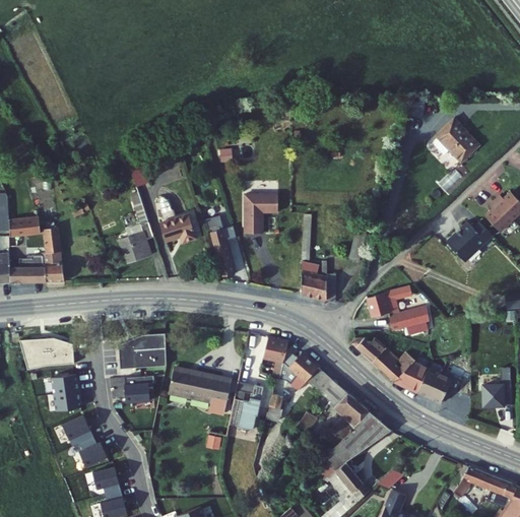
[(421,101),(406,95),(403,112),(419,116),(421,101)]
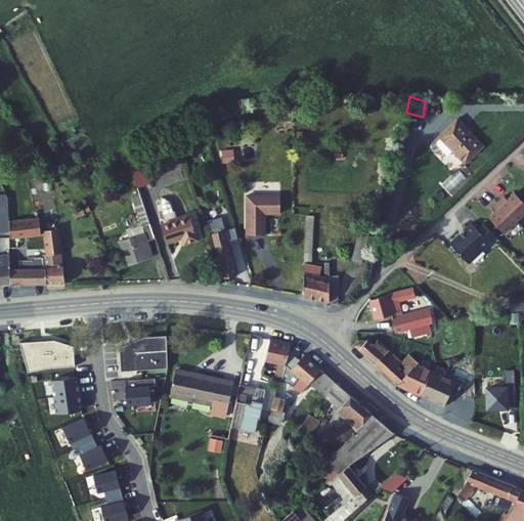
[(456,119),(436,137),(437,138),(433,143),(444,156),(449,152),(463,165),(483,146),(456,119)]
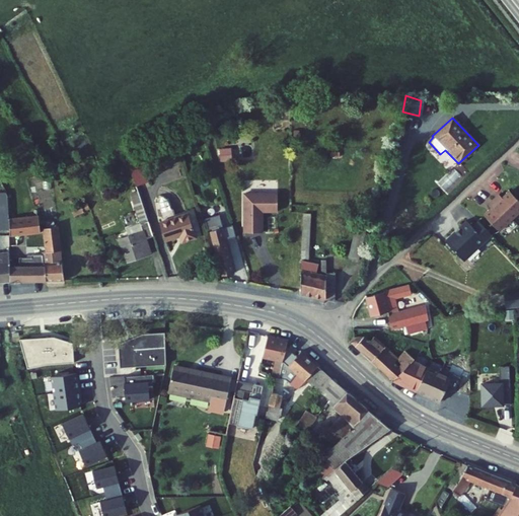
[(138,148),(126,154),(136,185),(148,180),(138,148)]
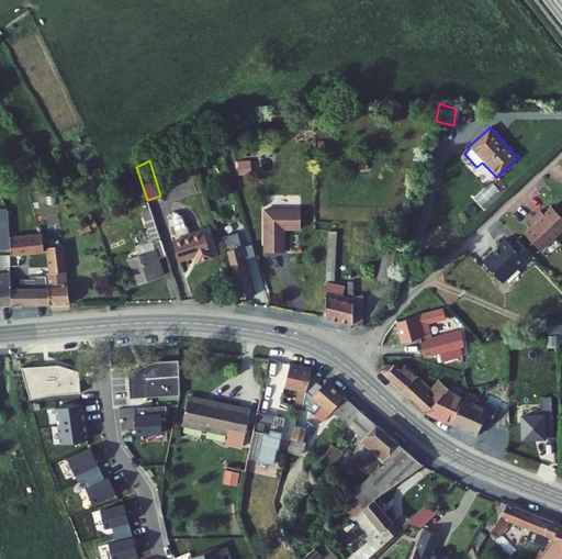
[(253,163),(237,164),(238,175),(253,174),(253,163)]
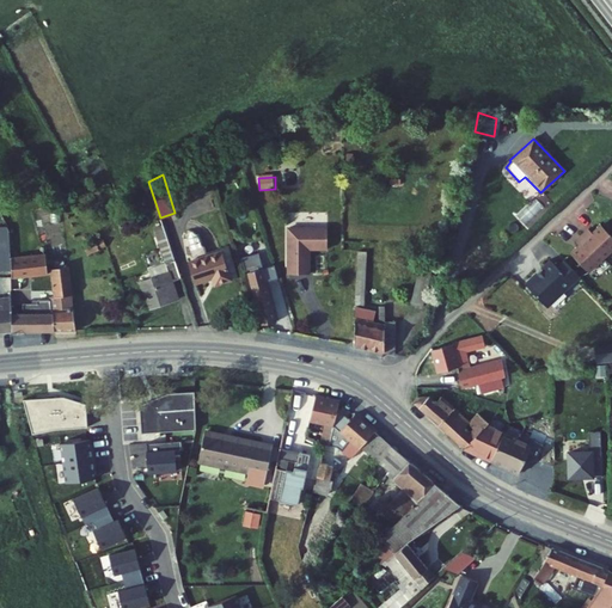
[(581,235),(603,258),(611,249),(611,238),(600,226),(592,234),(587,229),(581,235)]
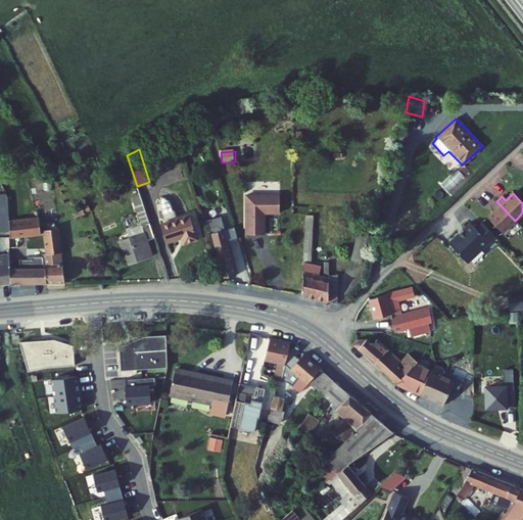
[(153,240),(138,195),(130,197),(141,235),(120,243),(128,266),(151,257),(146,242),(153,240)]
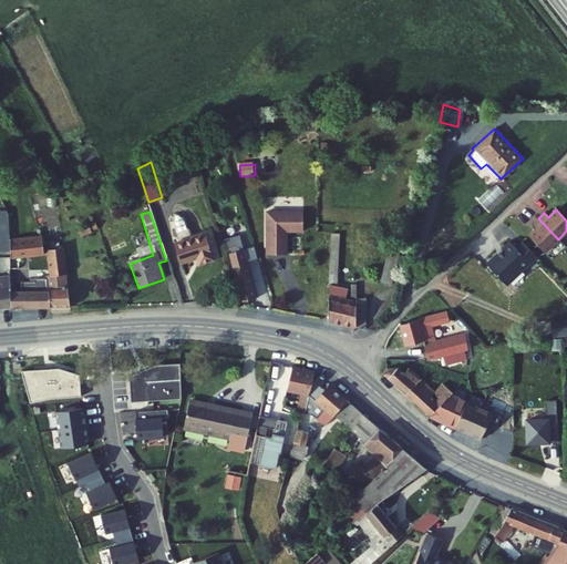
[(267,213),(267,256),(286,256),(286,234),(303,233),(303,214),(267,213)]
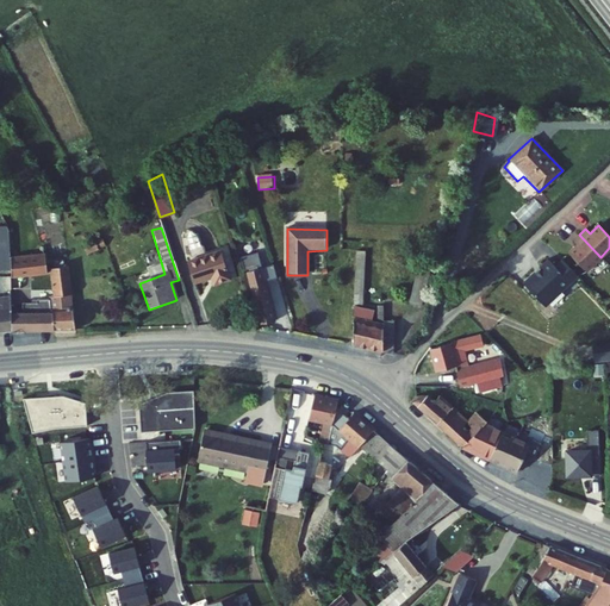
[(10,257),(8,231),(0,230),(0,275),(10,275),(10,257)]
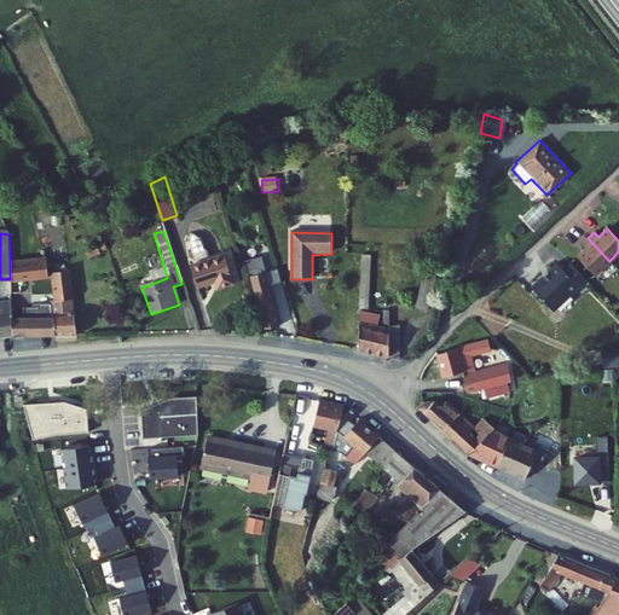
[(577,257),(595,276),(609,261),(588,238),(582,244),(585,249),(577,257)]
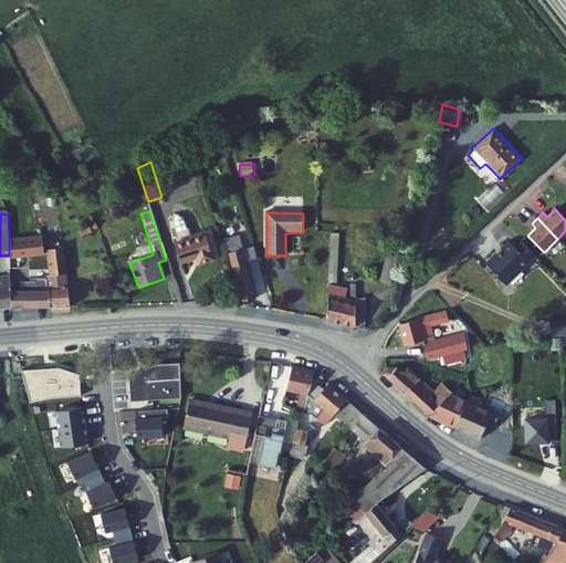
[(90,223),(77,227),(80,236),(91,233),(91,232),(97,230),(96,223),(90,225),(90,223)]
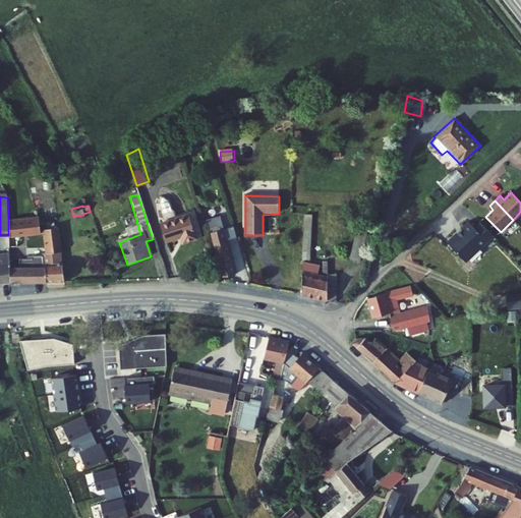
[(39,218),(8,220),(8,235),(9,251),(14,251),(14,248),(17,247),(16,236),(40,234),(39,218)]
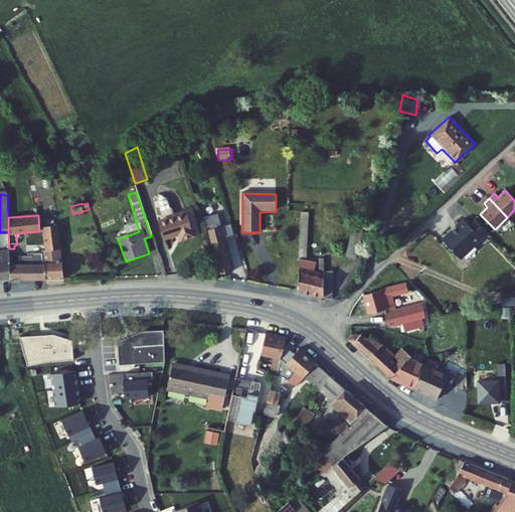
[(188,218),(160,226),(165,243),(180,238),(181,244),(194,240),(188,218)]
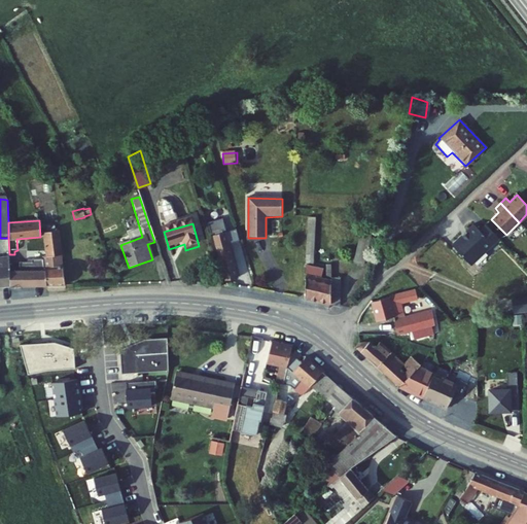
[(498,239),(486,224),(480,231),(472,224),(466,231),(466,233),(452,246),(470,266),(498,239)]
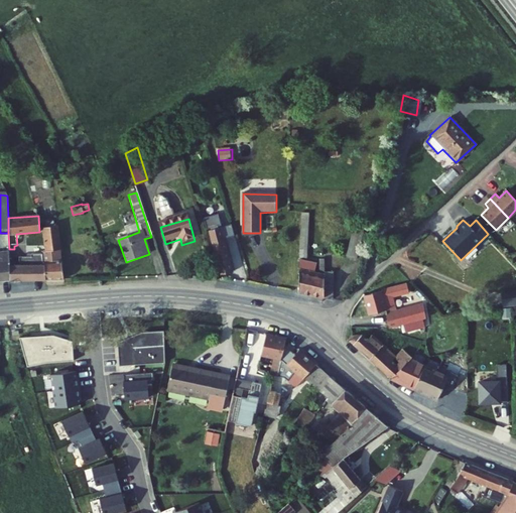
[(43,227),(46,250),(48,250),(60,249),(58,226),(43,227)]
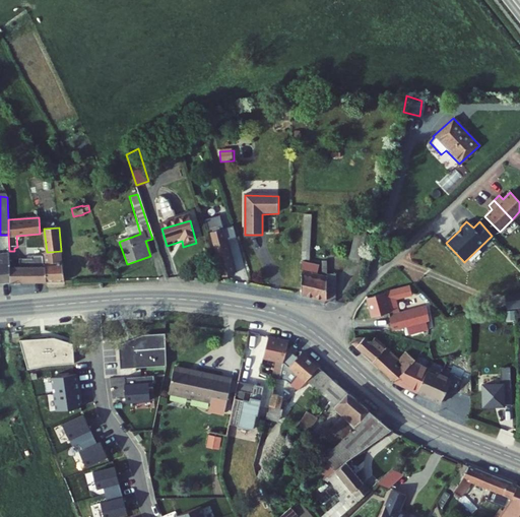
[(233,228),(221,230),(224,242),(236,238),(233,228)]
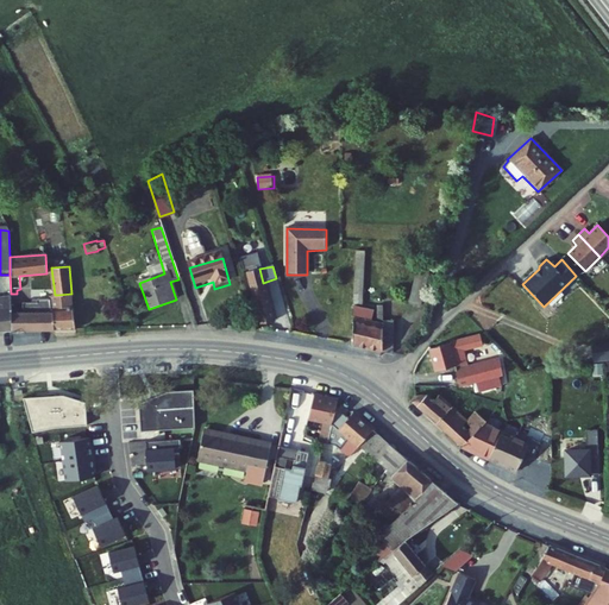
[(433,269),(421,266),(410,304),(424,308),(433,269)]
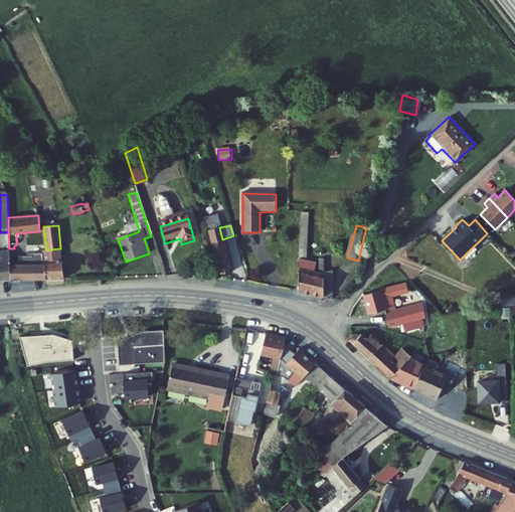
[(211,242),(219,275),(230,272),(222,239),(219,227),(208,230),(211,242)]
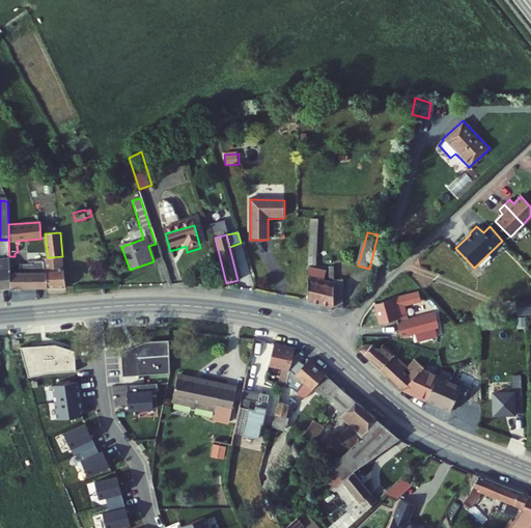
[(65,287),(62,256),(50,257),(51,269),(48,269),(49,282),(48,282),(48,288),(65,287)]
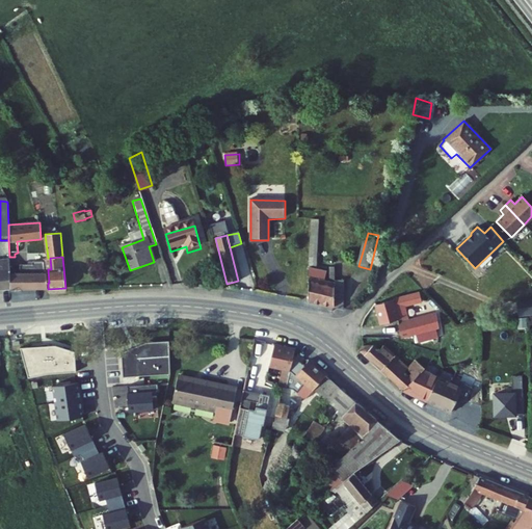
[(19,270),(9,271),(9,289),(48,289),(48,283),(49,283),(48,269),(51,269),(50,258),(48,258),(44,260),(37,264),(37,267),(19,268),(19,270)]
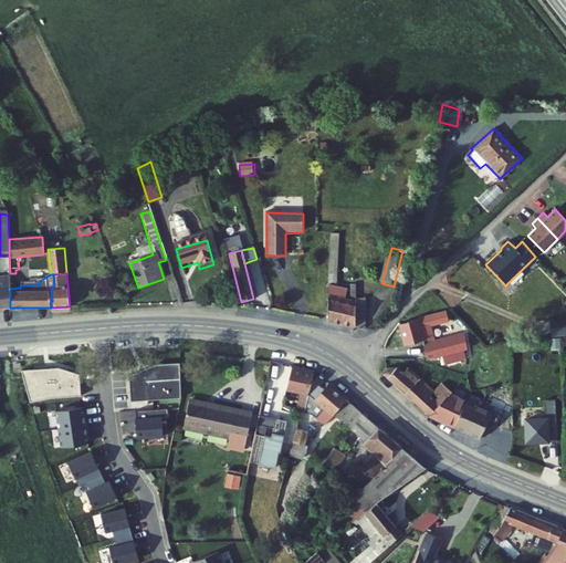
[(0,277),(0,309),(10,308),(10,289),(10,277),(0,277)]
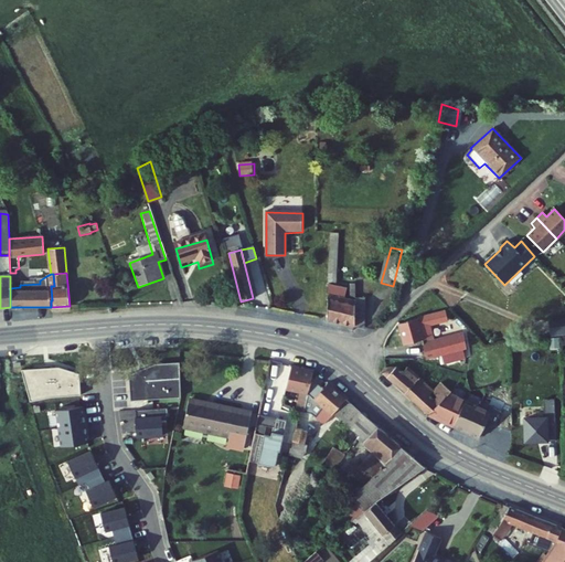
[(354,290),(326,290),(326,320),(353,326),(353,298),(354,290)]
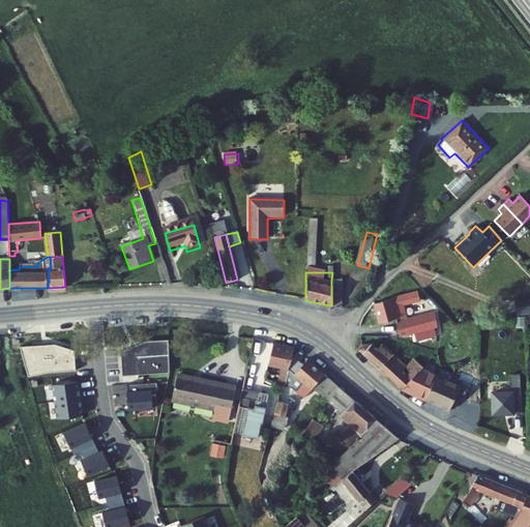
[(341,280),(331,280),(331,305),(341,306),(341,280)]
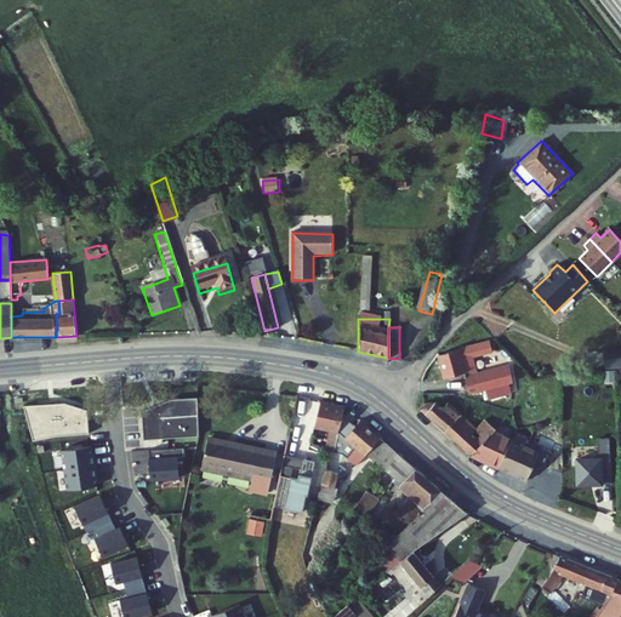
[(437,353),(442,377),(463,372),(466,371),(474,369),(471,355),(489,350),(486,340),(437,353)]
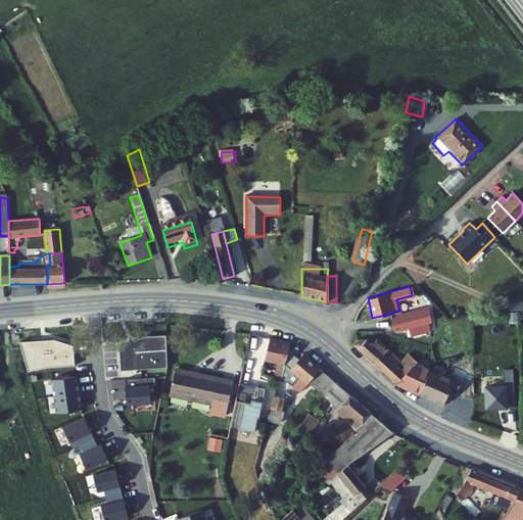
[(522,293),(512,293),(512,306),(522,305),(522,293)]
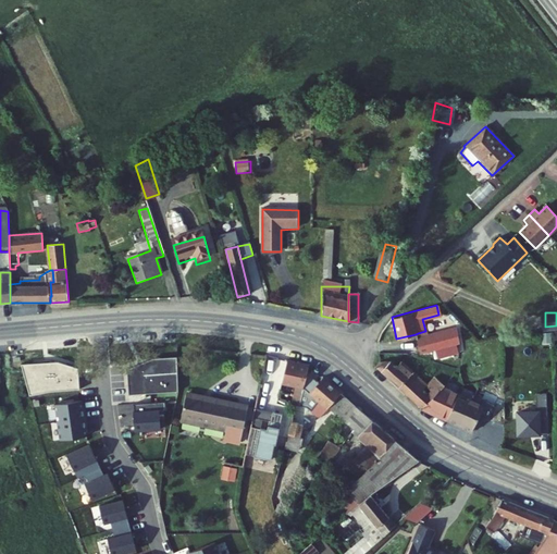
[(418,333),(416,334),(419,348),(459,339),(456,324),(425,331),(418,333)]
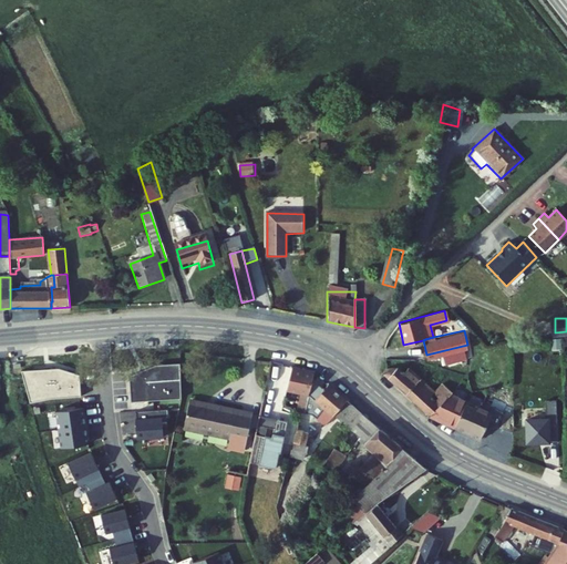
[(178,401),(178,366),(156,367),(156,377),(129,378),(131,404),(178,401)]
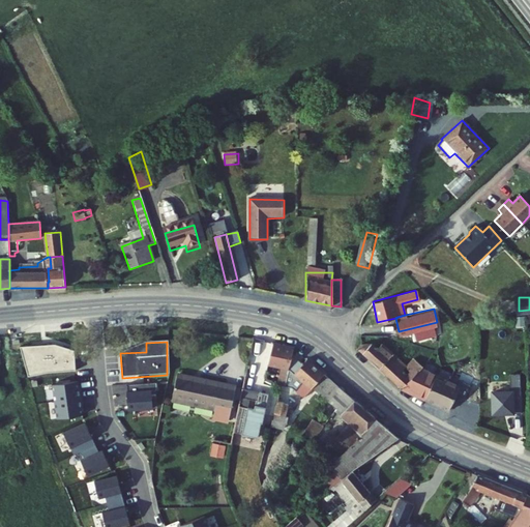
[(146,352),(146,343),(136,347),(120,353),(146,352)]
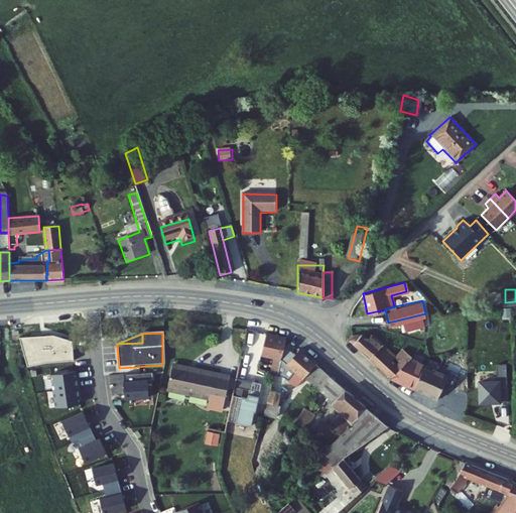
[(285,339),(266,335),(261,356),(260,355),(259,359),(262,360),(263,356),(274,359),(271,374),(277,376),(283,351),(286,340),(285,339)]
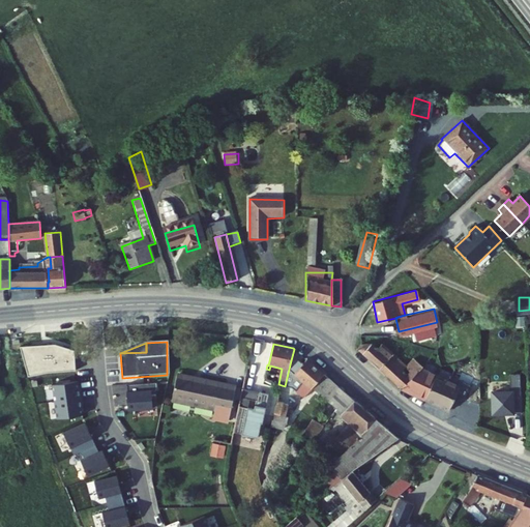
[(47,374),(75,372),(74,351),(51,345),(19,347),(27,377),(47,374)]
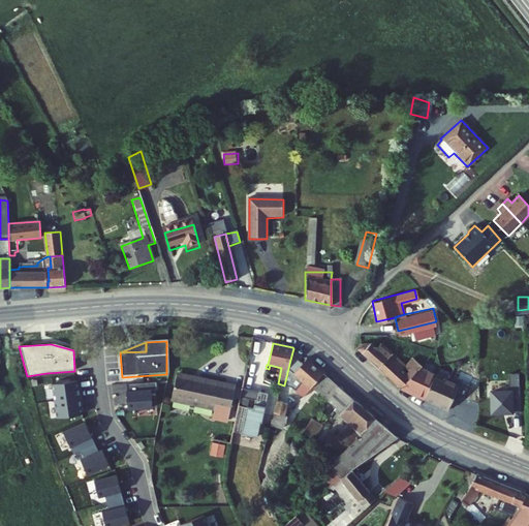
[(380,344),(358,344),(355,348),(400,389),(419,367),(423,365),(413,358),(405,367),(402,370),(395,363),(398,360),(380,344)]
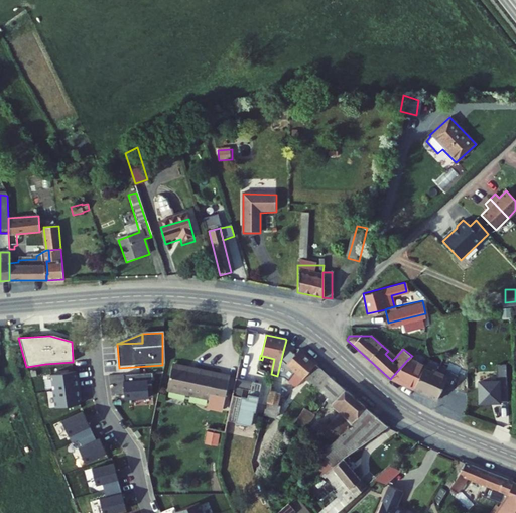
[(407,345),(403,349),(412,356),(415,352),(407,345)]
